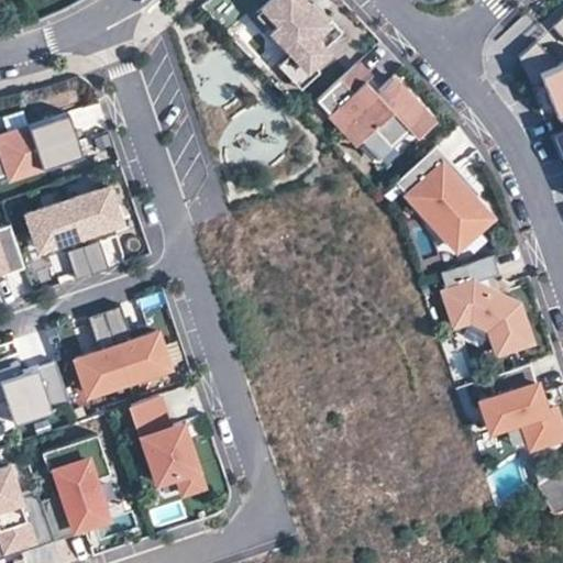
[(323,48),(341,32),(329,19),(326,23),(304,0),(269,0),(261,9),(275,24),(269,29),(291,52),(307,68),(311,64),(326,51),(323,48)]
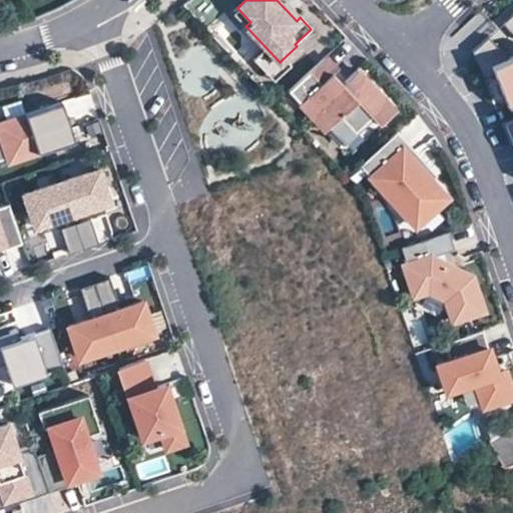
[(512,11),(502,22),(512,33),(512,11)]
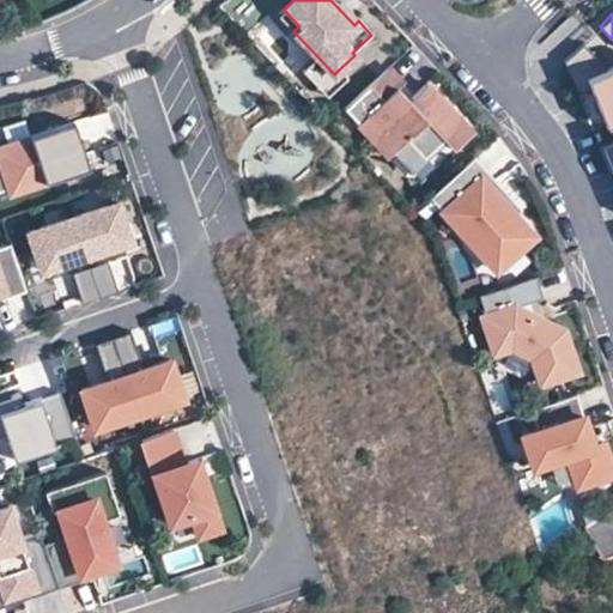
[(612,66),(607,68),(583,42),(564,60),(577,93),(590,87),(606,125),(608,123),(612,135),(612,139),(612,140),(612,143),(612,66)]
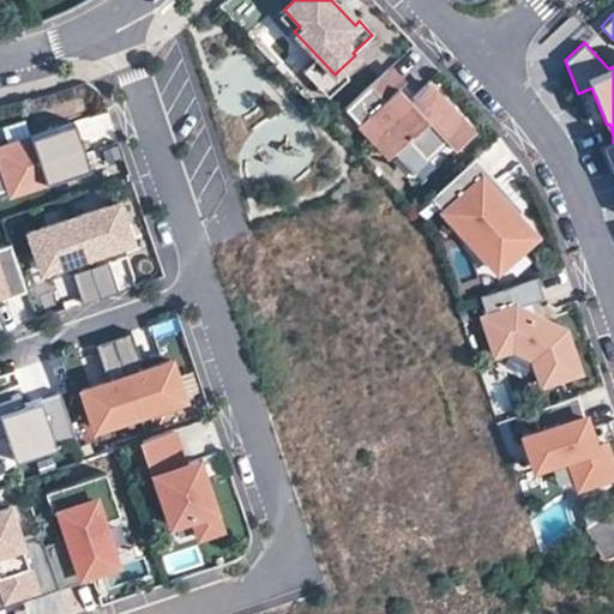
[(348,78),(339,70),(335,74),(318,56),(302,71),(327,97),(348,78)]
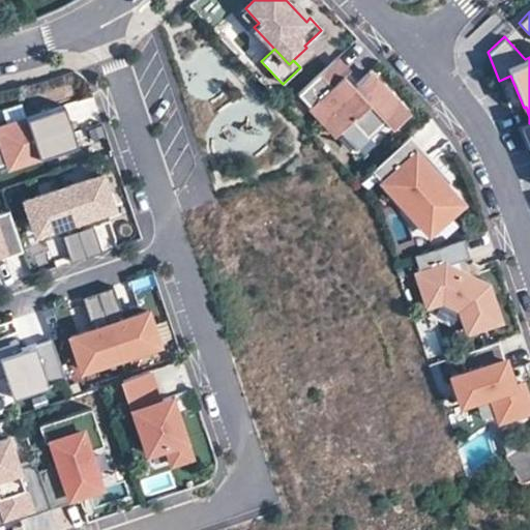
[(349,72),(336,59),(298,95),(337,137),(353,122),(369,138),(385,121),(393,129),(409,115),(369,72),(354,87),(345,77),(349,72)]
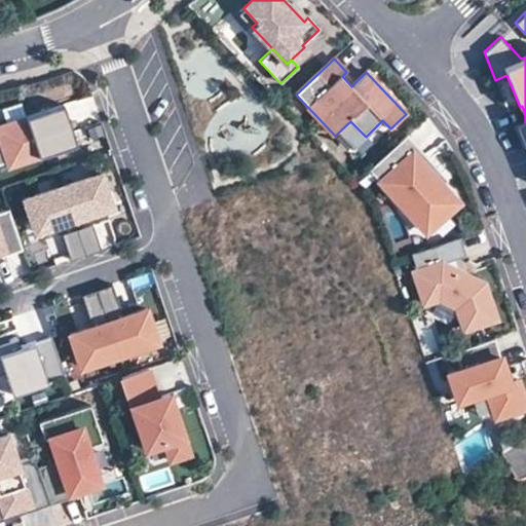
[(9,166),(77,144),(64,104),(0,124),(0,163),(7,162),(9,166)]
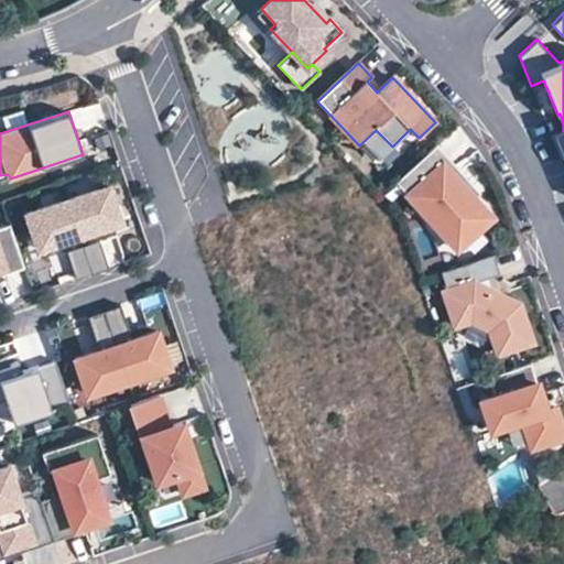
[(376,130),(359,145),(376,162),(392,147),(376,130)]
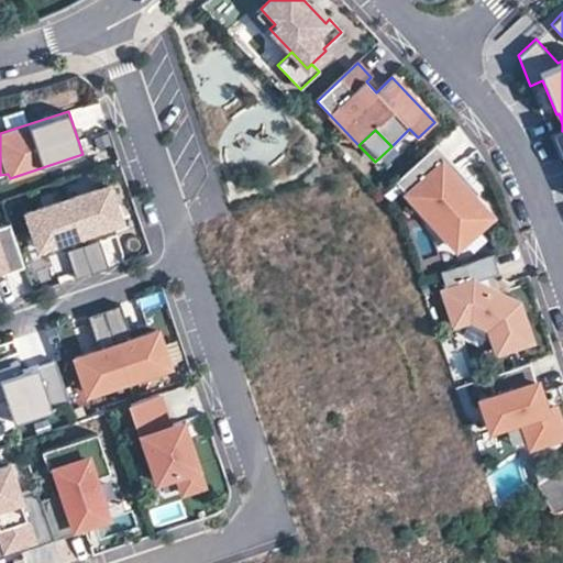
[(474,184),(435,144),(395,181),(460,247),(494,214),(468,189),(474,184)]
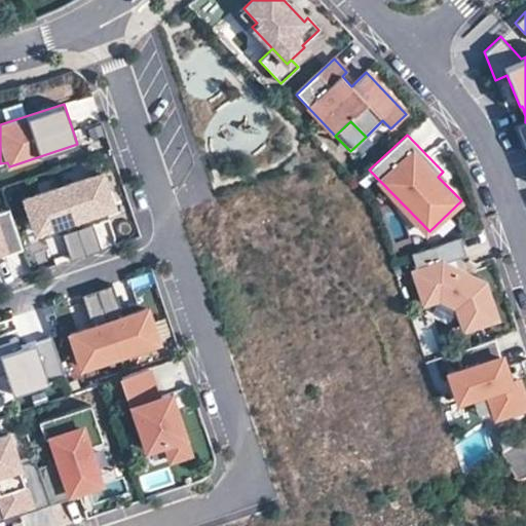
[(101,174),(62,187),(73,220),(111,207),(101,174)]
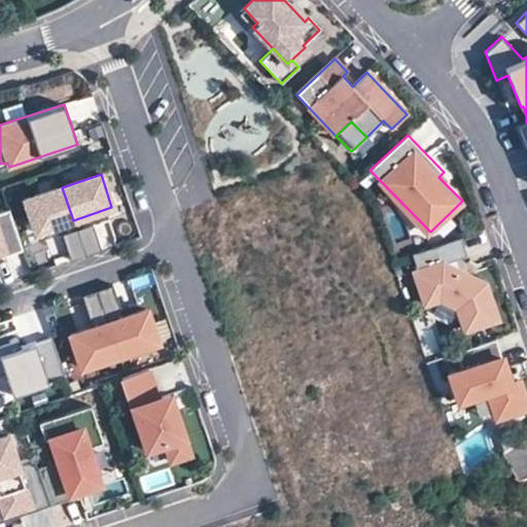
[(33,234),(73,220),(62,187),(22,201),(33,234)]
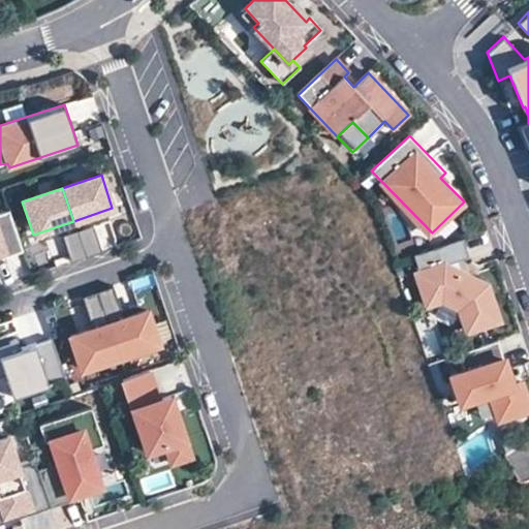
[(23,252),(8,211),(0,213),(0,254),(4,253),(5,257),(23,252)]
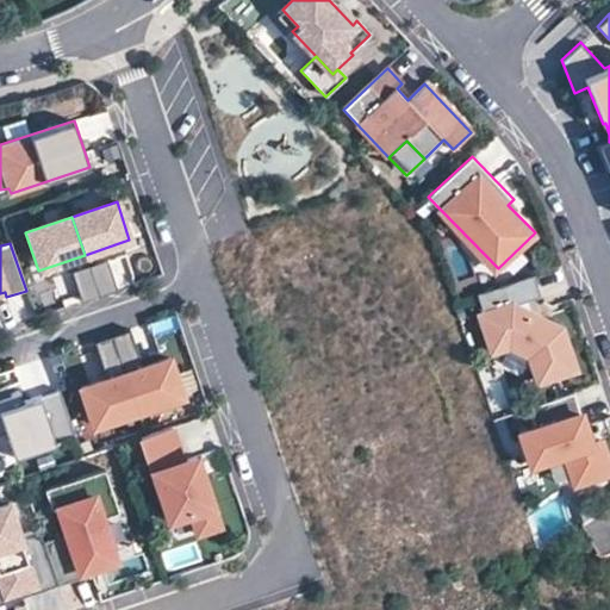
[(88,266),(99,297),(117,291),(106,260),(88,266)]
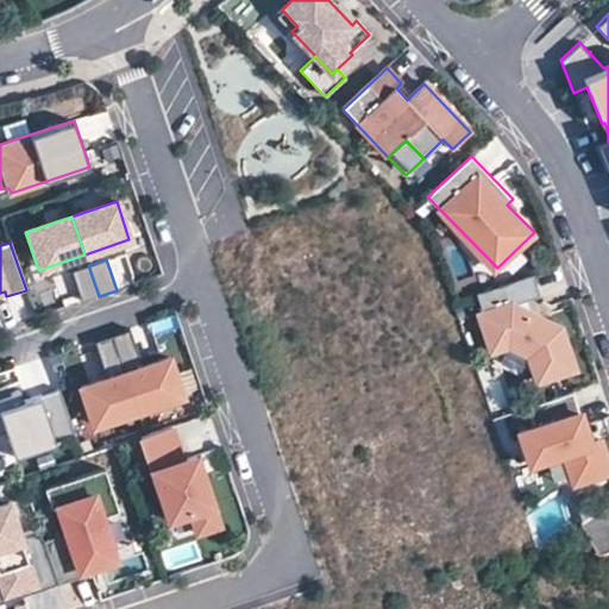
[(71,271),(82,302),(99,296),(88,265),(71,271)]
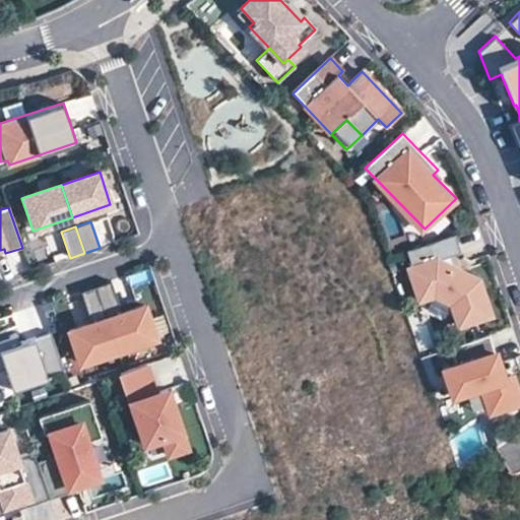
[(456,235),(406,251),(412,268),(408,269),(419,301),(434,296),(452,305),(460,327),(492,317),(479,281),(447,265),(445,259),(462,254),(456,235)]
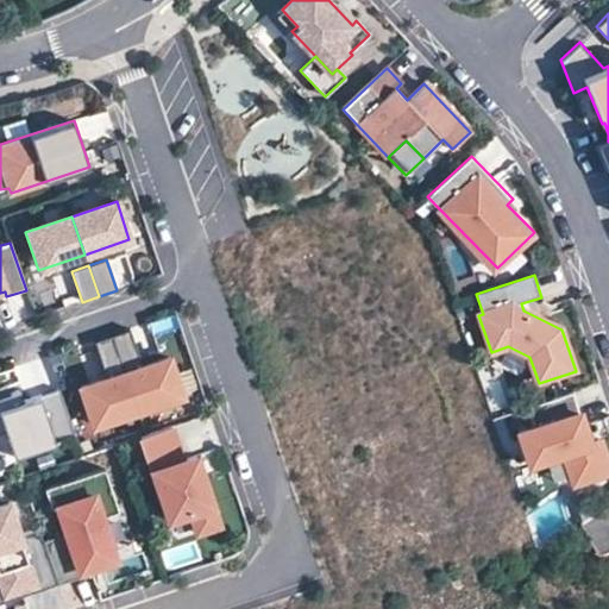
[(130,330),(112,336),(138,412),(182,397),(169,358),(143,368),(130,330)]
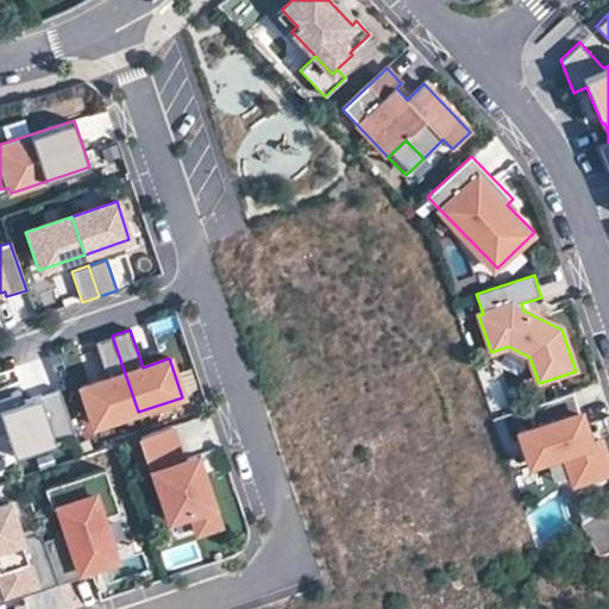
[(138,412),(112,336),(94,341),(107,380),(81,389),(94,427),(138,412)]
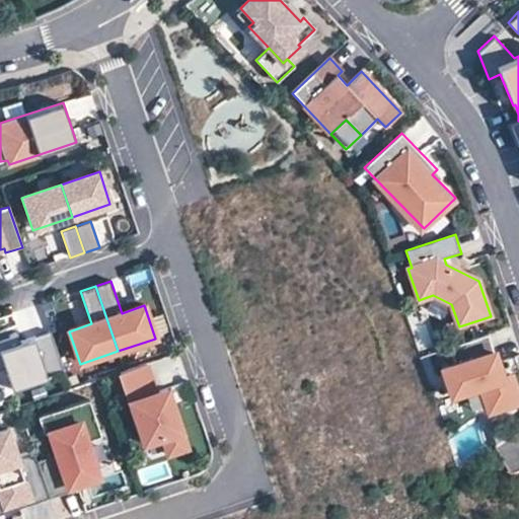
[(65,374),(52,334),(20,344),(17,335),(0,340),(0,369),(5,368),(13,391),(65,374)]
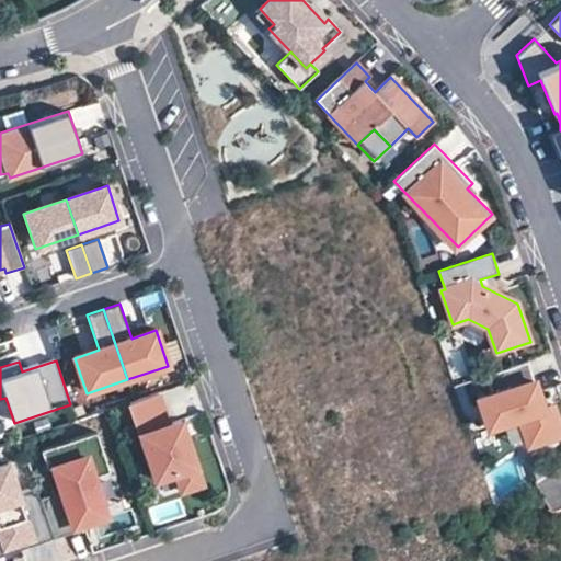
[(542,407),(527,362),(485,375),(491,392),(478,397),(488,426),(503,421),(518,415),(525,436),(528,444),(560,432),(560,431),(551,403),(542,407)]
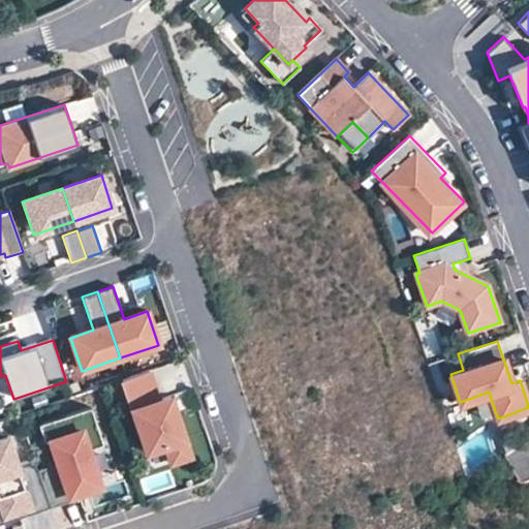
[(149,371),(122,380),(146,453),(165,446),(185,440),(169,397),(158,400),(149,371)]
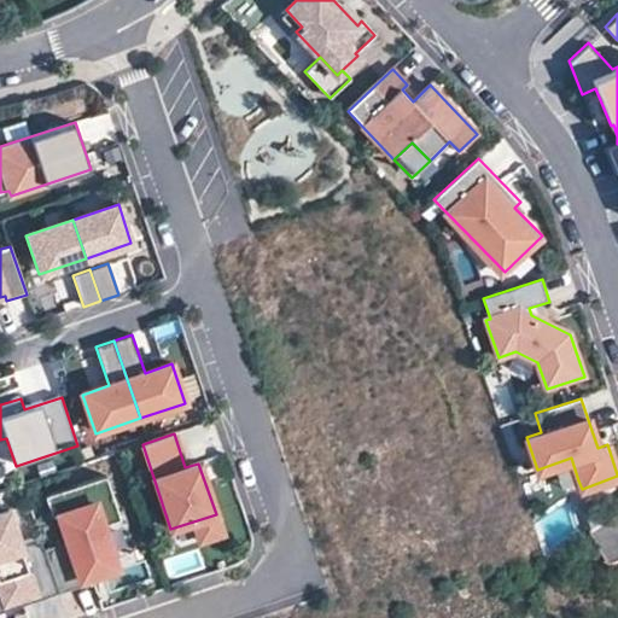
[(561,487),(578,481),(571,458),(554,464),(561,487)]
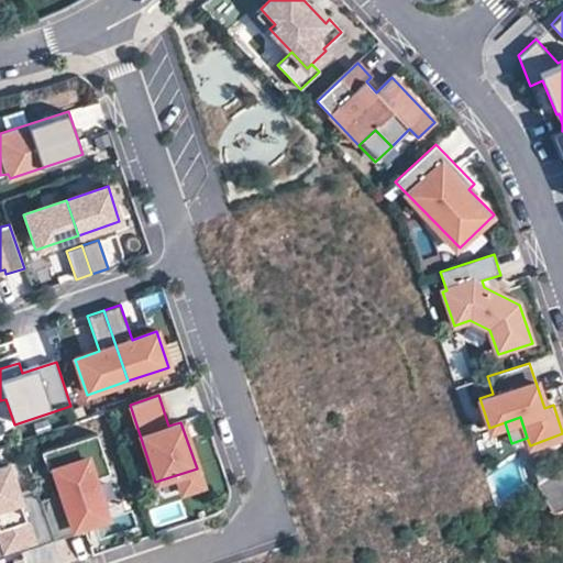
[(41,505),(54,541),(76,533),(72,521),(105,510),(95,478),(110,473),(97,433),(42,452),(48,472),(54,470),(64,498),(41,505)]
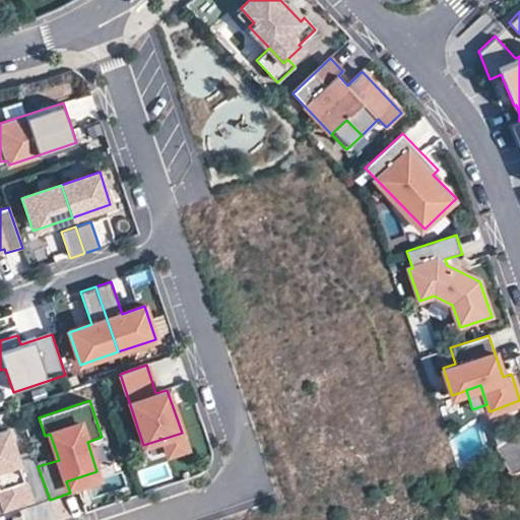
[(519,429),(496,447),(509,471),(519,468),(519,429)]
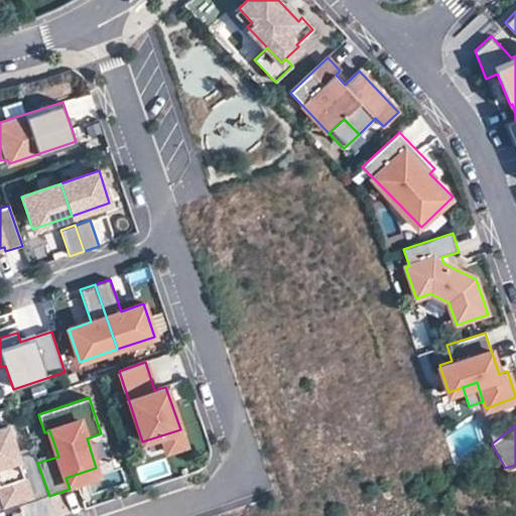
[(7,427),(0,428),(0,493),(4,505),(29,497),(31,502),(49,496),(37,463),(32,447),(16,454),(7,427)]
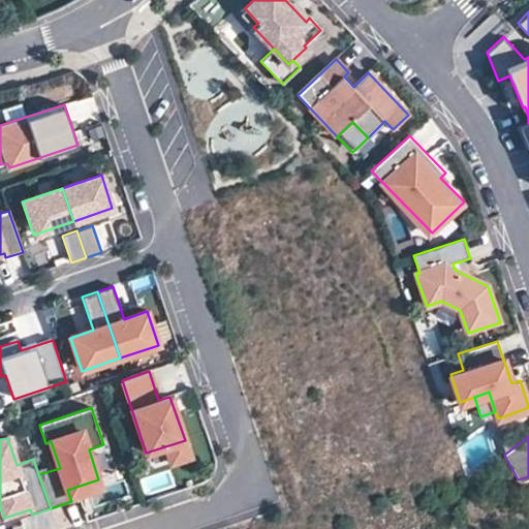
[(185,440),(165,446),(172,464),(190,457),(185,440)]
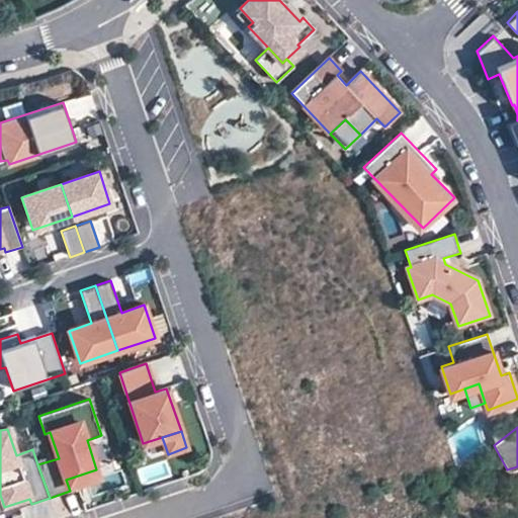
[(0,495),(0,514),(31,504),(29,499),(4,507),(0,495)]
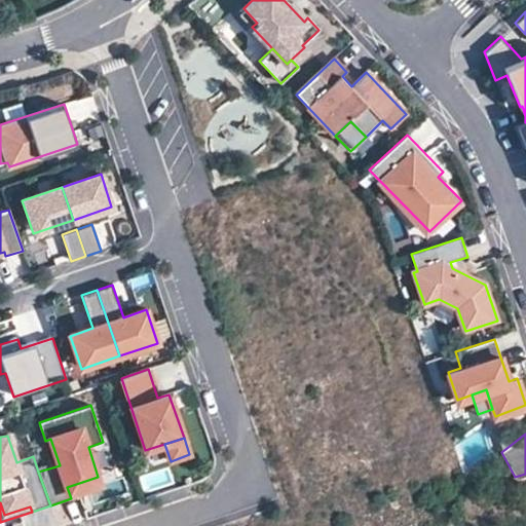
All buildings are outlined.
